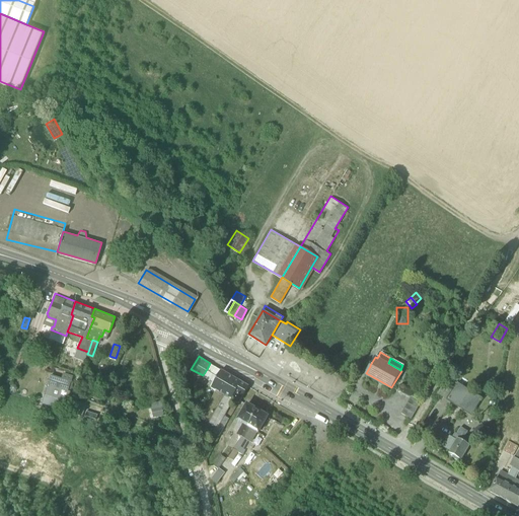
[(207,369),(217,374),(220,368),(210,363),(207,369)]
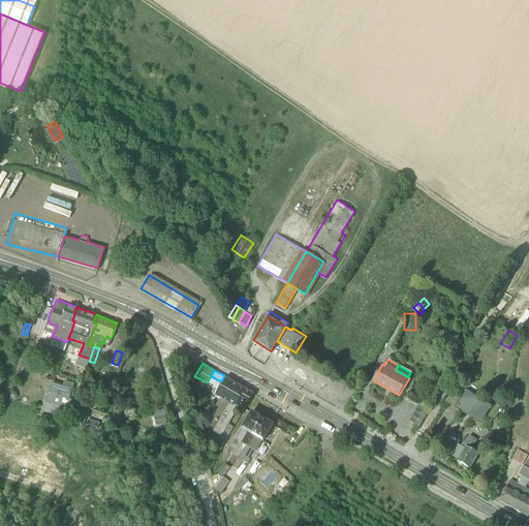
[(214,393),(221,397),(236,405),(239,399),(246,388),(224,375),(221,381),(217,389),(214,393)]
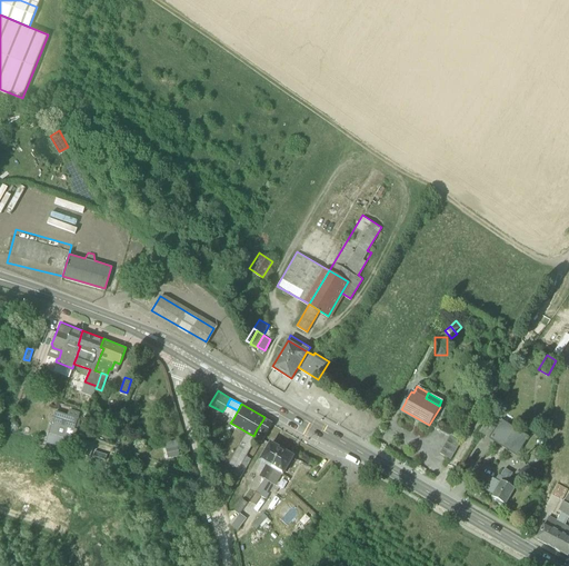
[(227,405),(222,411),(233,418),(238,410),(227,405)]
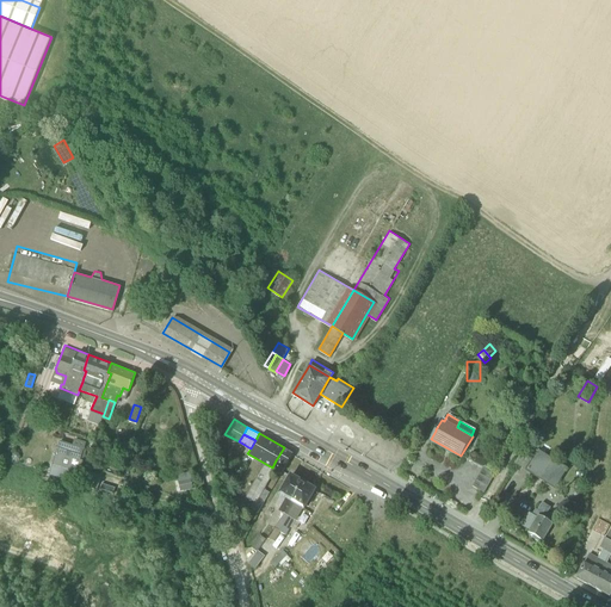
[(84,447),(86,440),(75,437),(73,444),(84,447)]
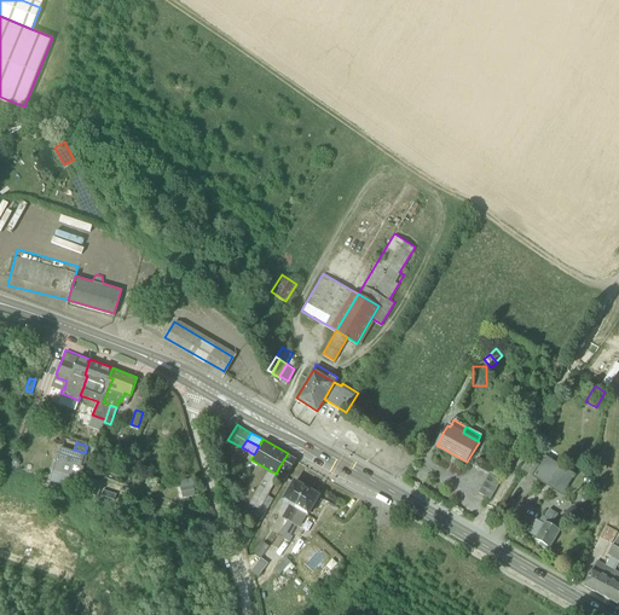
[(74,450),(61,445),(57,457),(81,464),(85,453),(74,450)]
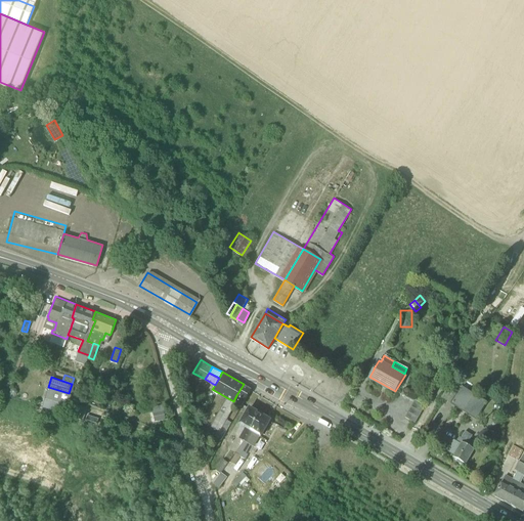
[(108,388),(113,380),(106,378),(103,386),(108,388)]
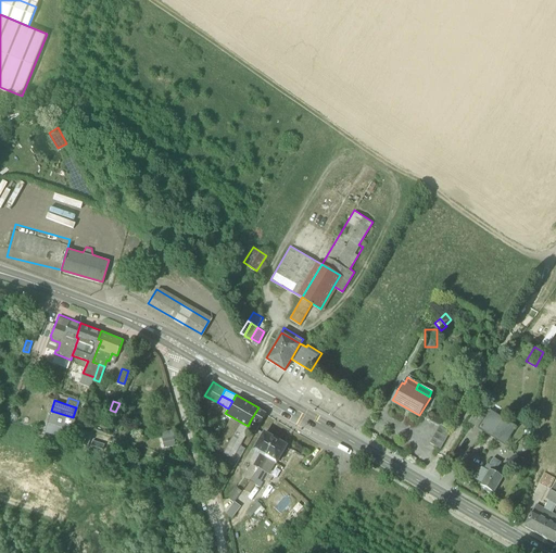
[(258,407),(251,419),(258,425),(266,412),(258,407)]
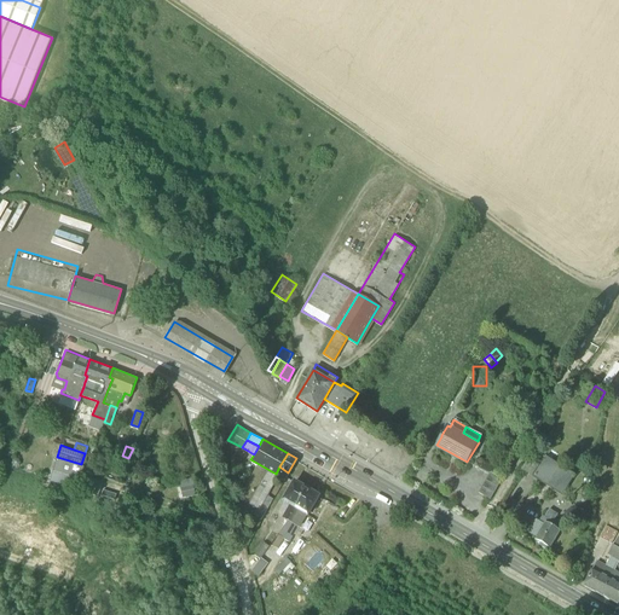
[(574,474),(543,456),(539,464),(534,471),(566,489),(574,474)]
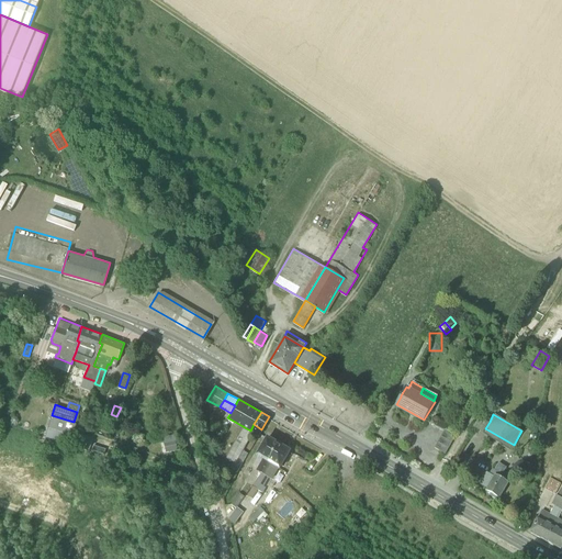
[(77,422),(74,422),(52,415),(48,425),(72,433),(74,431),(77,422)]
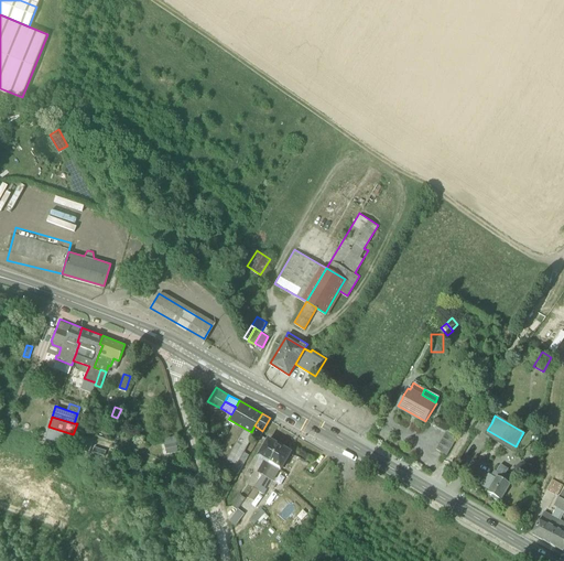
[(485,433),(487,430),(491,423),(480,417),(475,428),(485,433)]
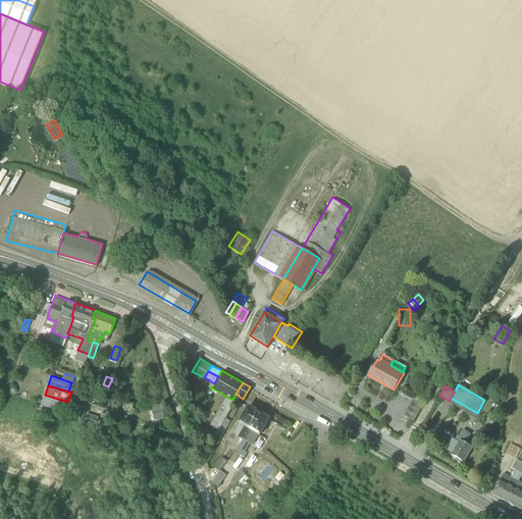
[(233,401),(232,400),(218,392),(203,418),(217,426),(224,416),(233,401)]
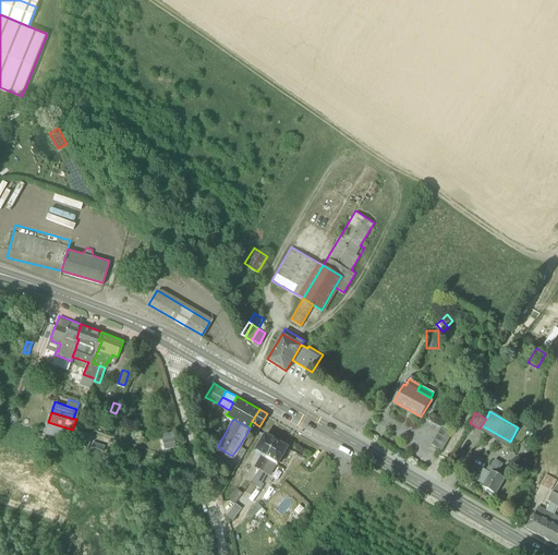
[(48,422),(46,431),(88,444),(92,435),(72,430),(48,422)]
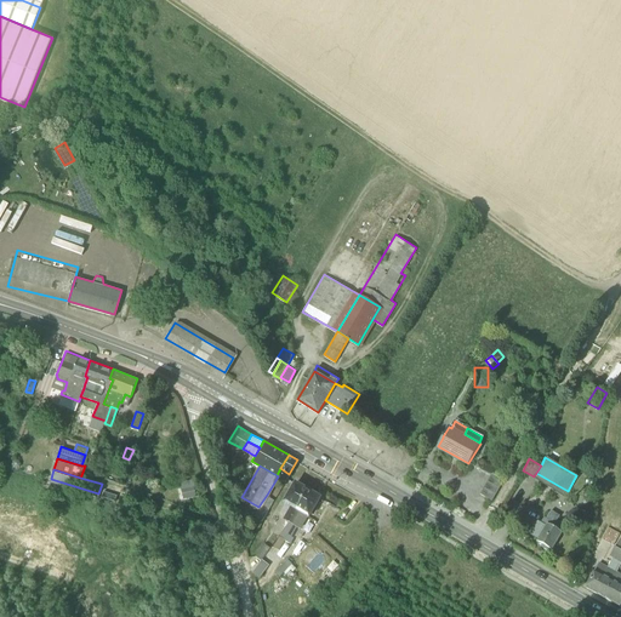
[(479,492),(493,500),(502,480),(490,473),(479,492)]
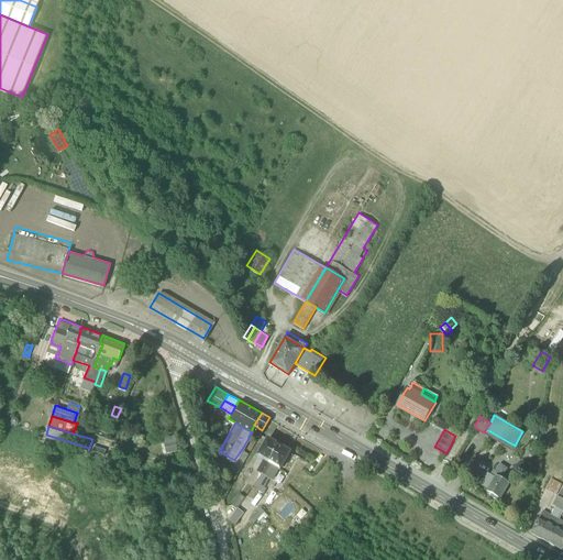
[(486,429),(484,432),(512,449),(515,446),(486,429)]
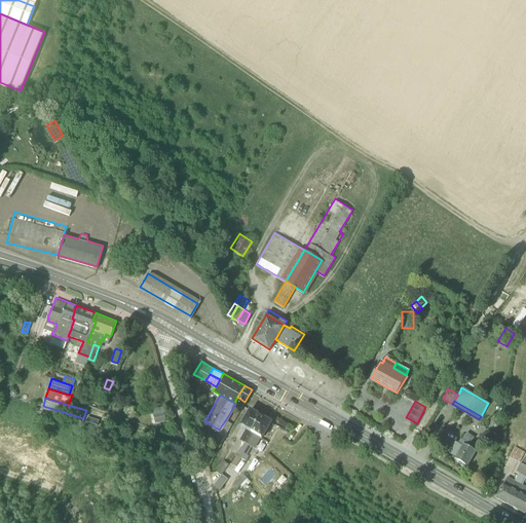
[(239,439),(245,441),(260,414),(250,408),(240,424),(246,427),(239,439)]
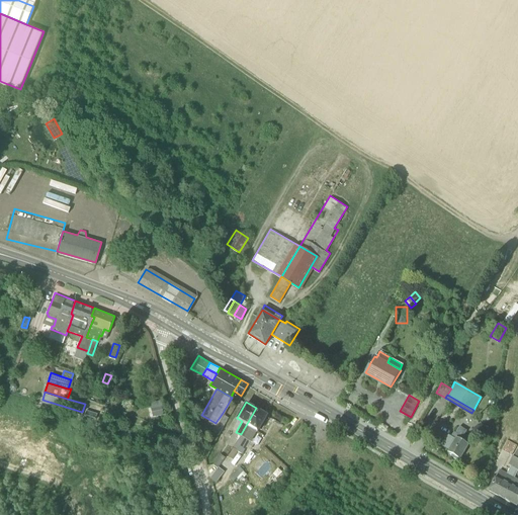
[(164,412),(162,404),(153,406),(155,414),(164,412)]
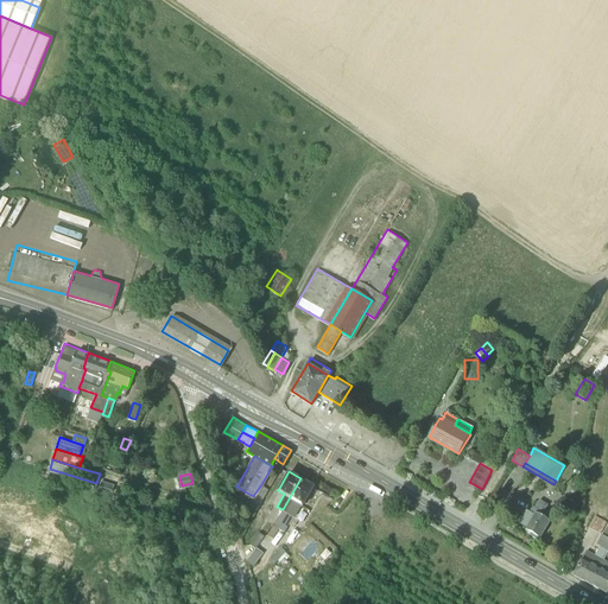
[(283,509),(287,513),(296,501),(301,503),(302,504),(314,485),(301,478),(283,509)]
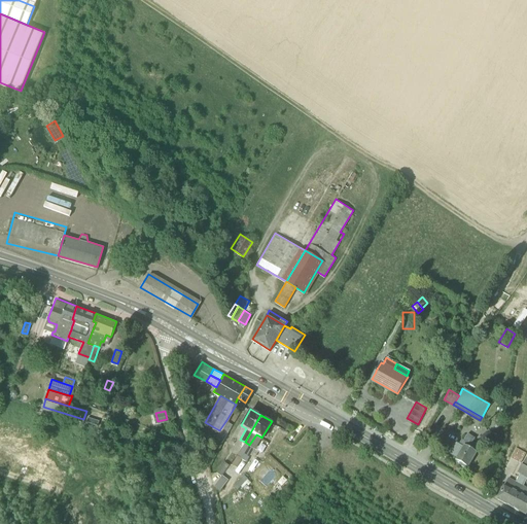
[(216,435),(222,440),(225,434),(232,423),(226,420),(219,430),(216,435)]
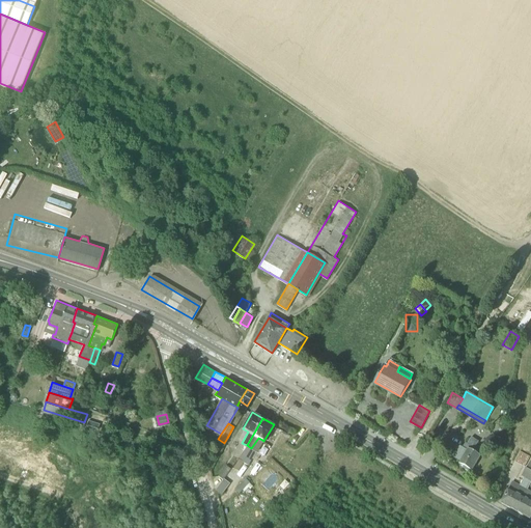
[(256,451),(262,440),(258,438),(251,448),(256,451)]
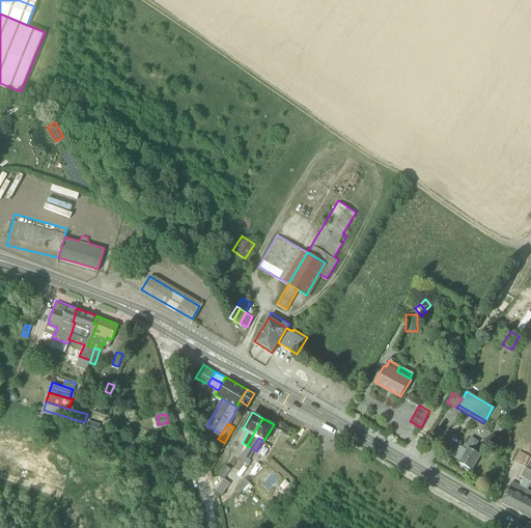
[(464,444),(463,446),(467,449),(460,460),(459,462),(465,464),(464,466),(469,469),(470,468),(472,468),(480,453),(479,453),(482,447),(475,444),(474,447),(467,443),(466,445),(464,444)]
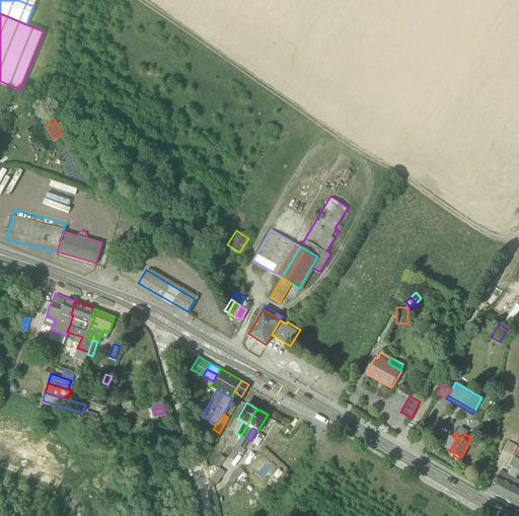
[(443,444),(450,449),(456,439),(452,436),(448,434),(443,444)]
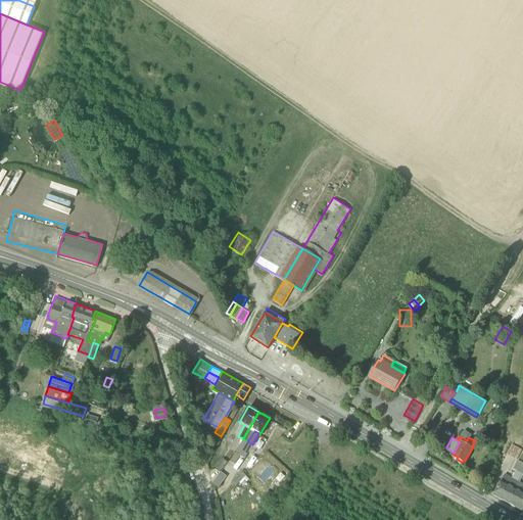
[(506,453),(516,458),(522,447),(512,442),(506,453)]
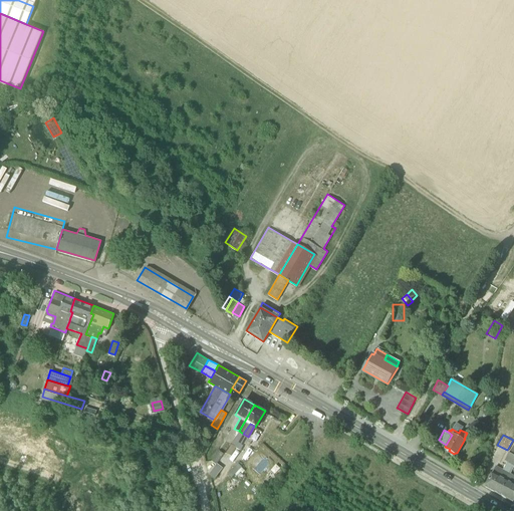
[(232,453),(235,444),(230,442),(227,452),(232,453)]
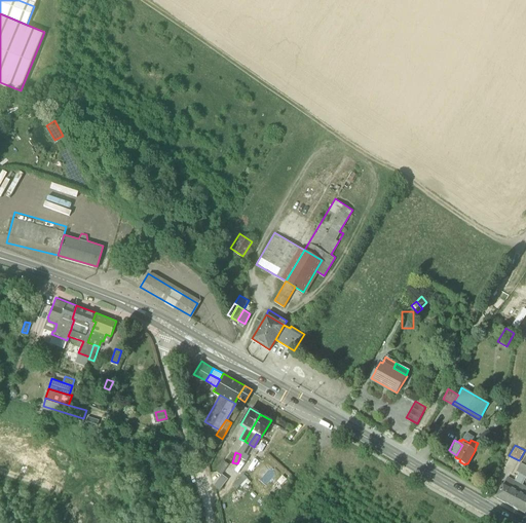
[(221,474),(221,473),(228,462),(224,459),(216,471),(221,474)]
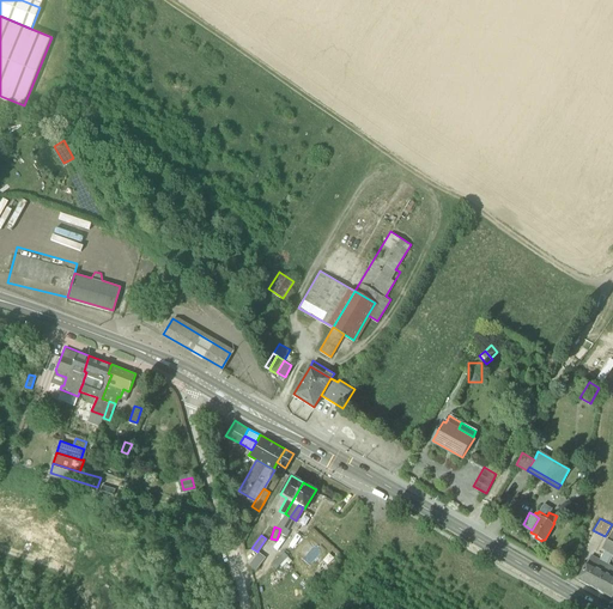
[(612,553),(612,552),(612,541),(607,539),(606,537),(601,546),(605,548),(612,553)]
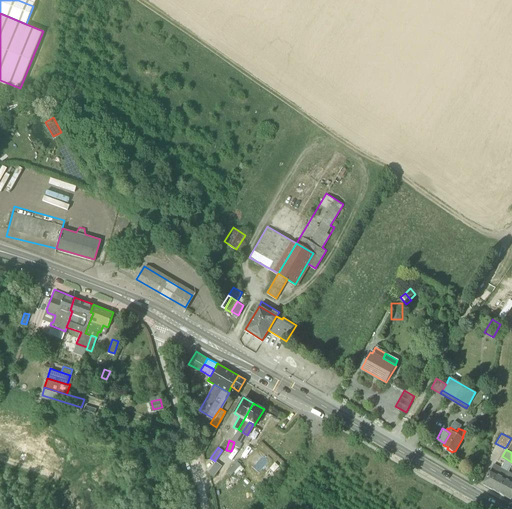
[(500,467),(507,471),(511,462),(505,458),(500,467)]
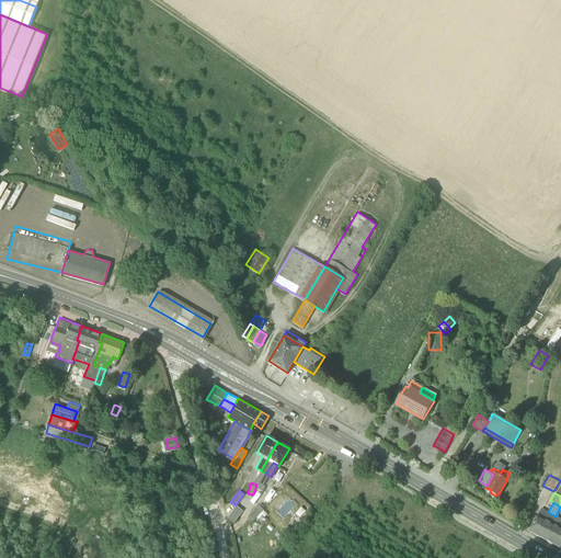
[(228,515),(235,520),(242,510),(236,504),(236,505),(228,515)]
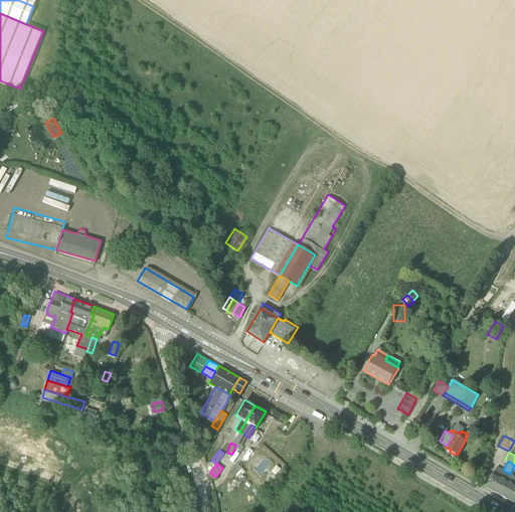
[(241,463),(229,470),(233,477),(245,471),(241,463)]
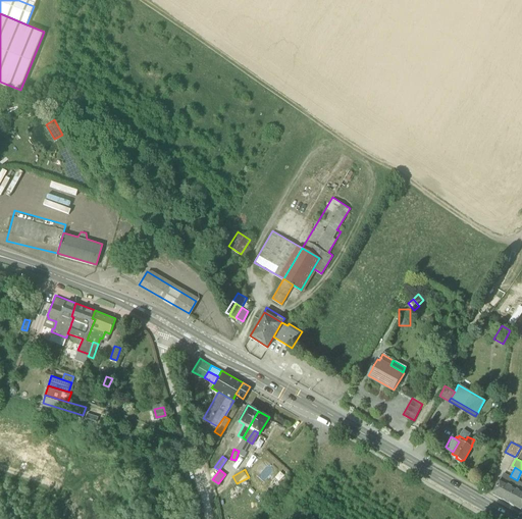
[(491,492),(507,501),(514,486),(517,480),(510,476),(503,472),(491,492)]
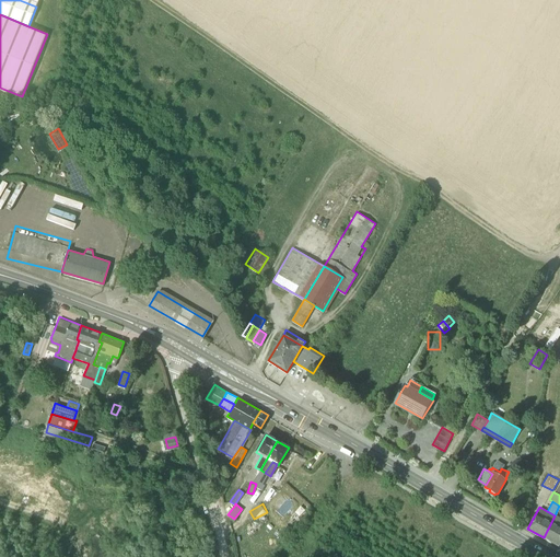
[(559,518),(555,515),(551,522),(544,537),(559,545),(559,518)]
